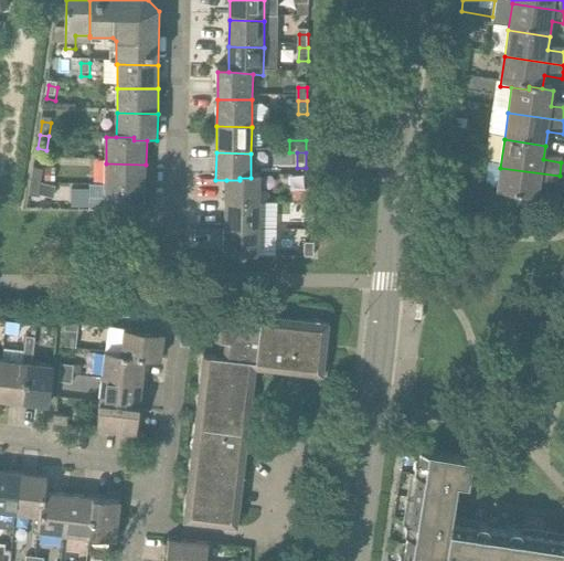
[(106,189),(146,190),(146,165),(106,163),(106,189)]
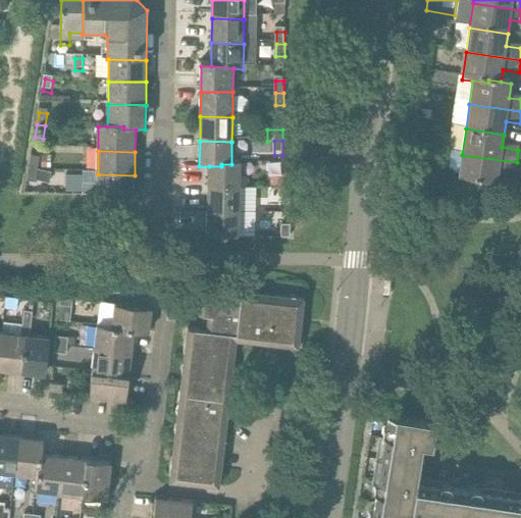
[(462,155),(459,179),(497,185),(499,170),(515,173),(517,162),(462,155)]
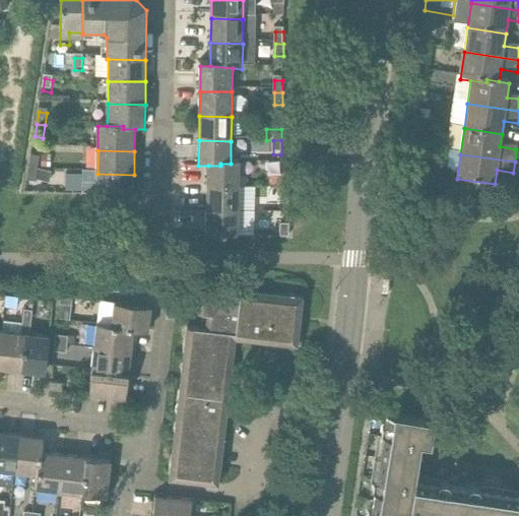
[(29,171),(38,173),(40,160),(31,158),(29,171)]
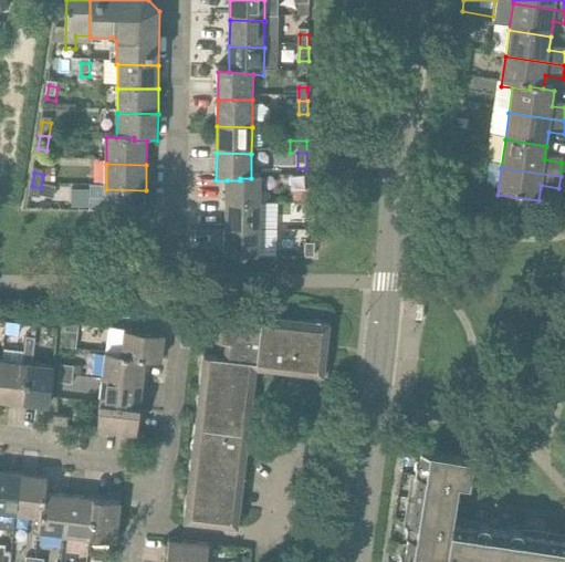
[(226,206),(261,207),(261,178),(251,178),(240,178),(240,180),(227,180),(226,206)]
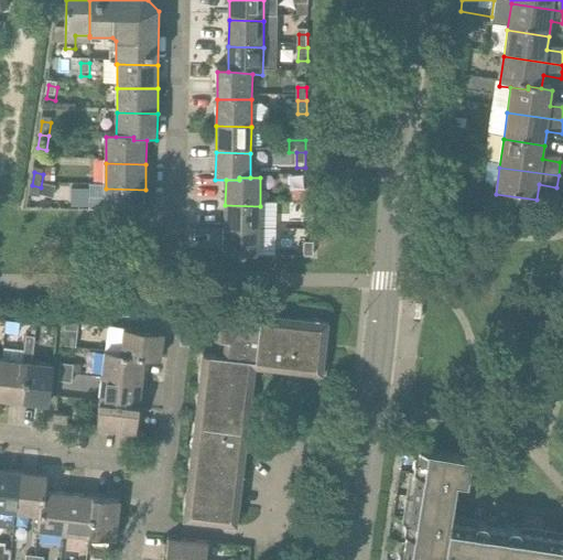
[(30,200),(39,201),(41,187),(32,185),(30,200)]
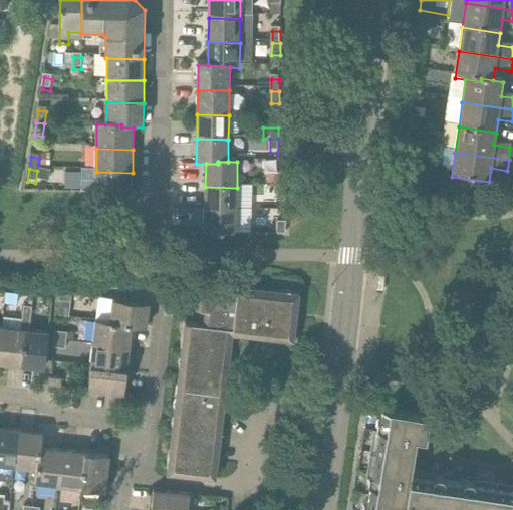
[(133,173),(96,172),(95,195),(132,196),(133,173)]
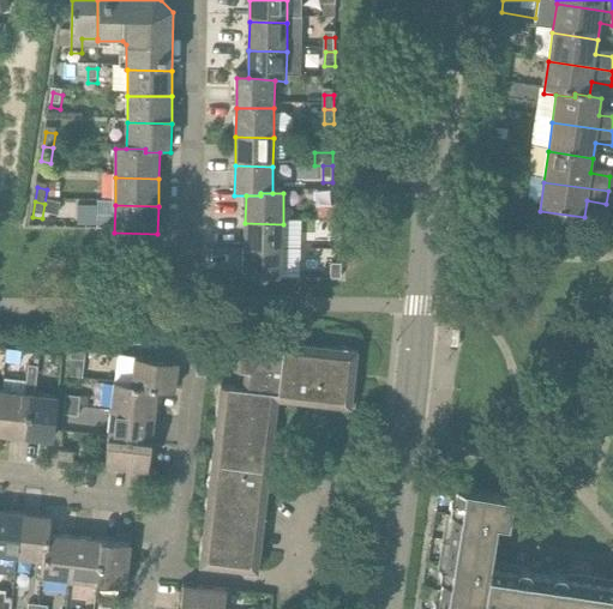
[(332,225),(343,225),(343,210),(332,210),(332,225)]
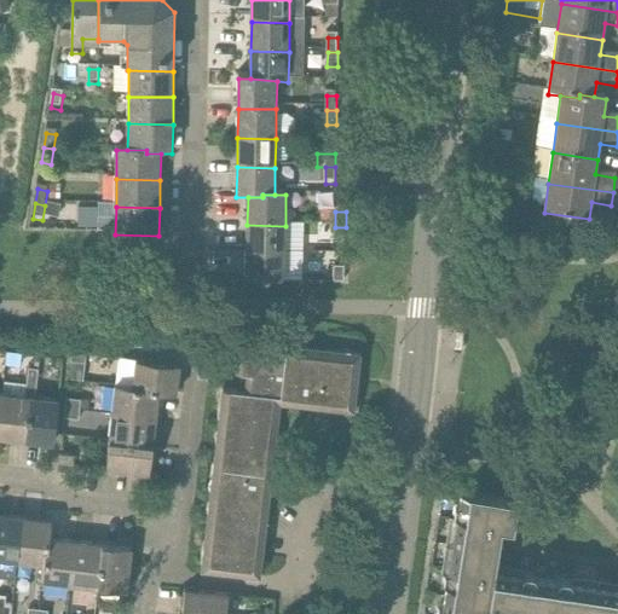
[(247,254),(284,255),(286,226),(247,225),(247,254)]
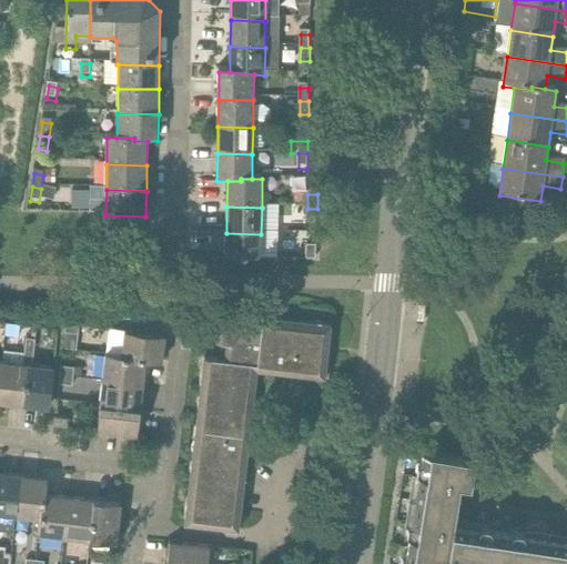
[(307,222),(316,222),(317,209),(307,209),(307,222)]
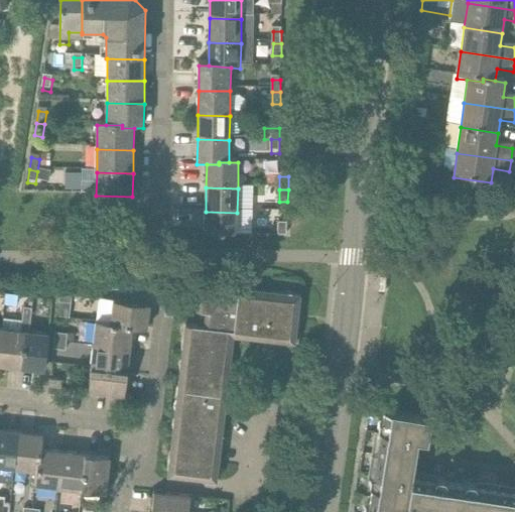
[(237,238),(237,237),(237,213),(206,212),(205,237),(237,238)]
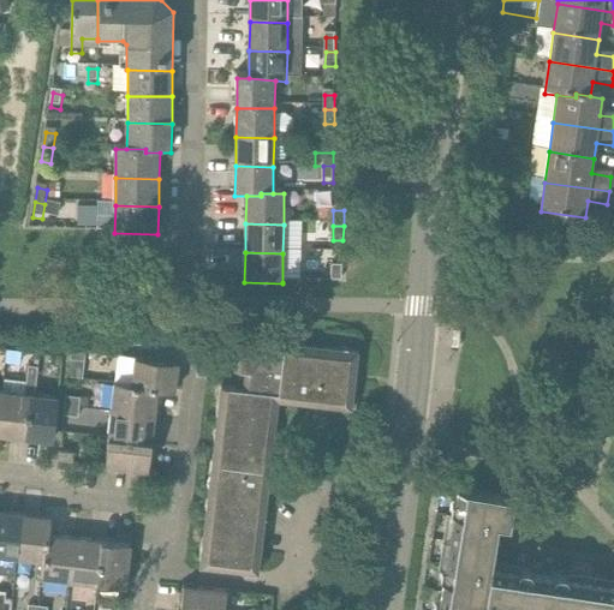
[(332,283),(343,283),(343,269),(332,269),(332,283)]
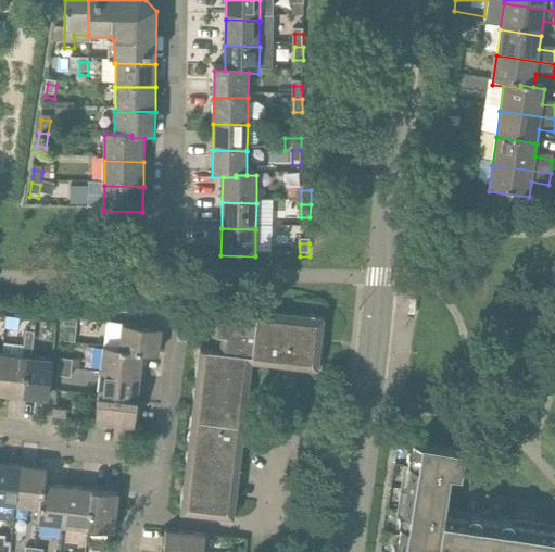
[(223,340),(221,355),(201,353),(197,386),(193,418),(189,451),(186,484),(181,516),(234,523),(238,490),(241,458),(246,425),(249,392),(252,366),(285,371),(318,374),(324,322),(290,318),(257,314),(256,320),(214,315),(213,339),(223,340)]
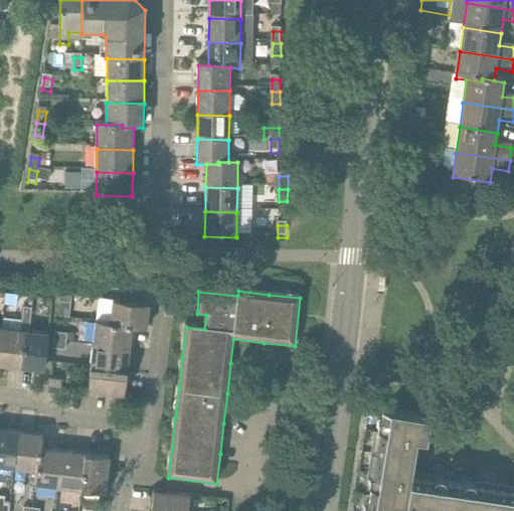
[(59,306),(71,307),(72,299),(60,298),(59,306)]
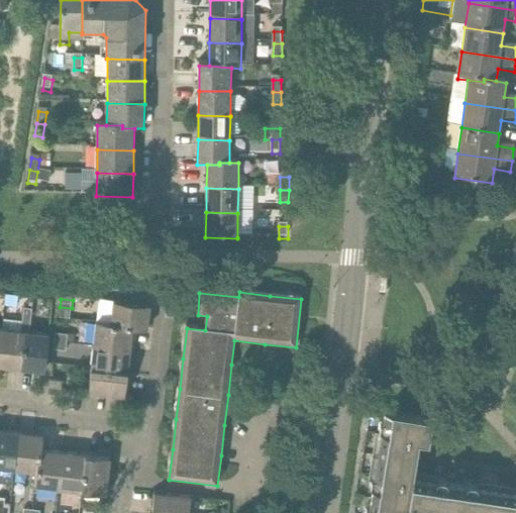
[(133,330),(133,332),(147,334),(150,309),(113,305),(110,327),(133,330)]
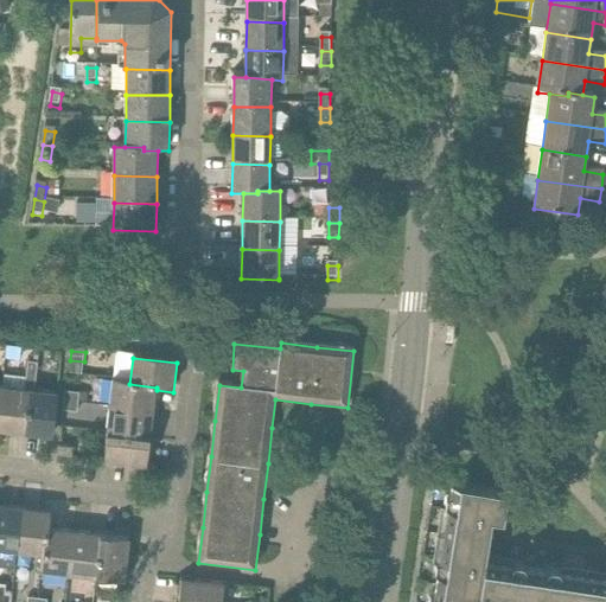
[(29,366),(27,378),(37,379),(38,367),(29,366)]
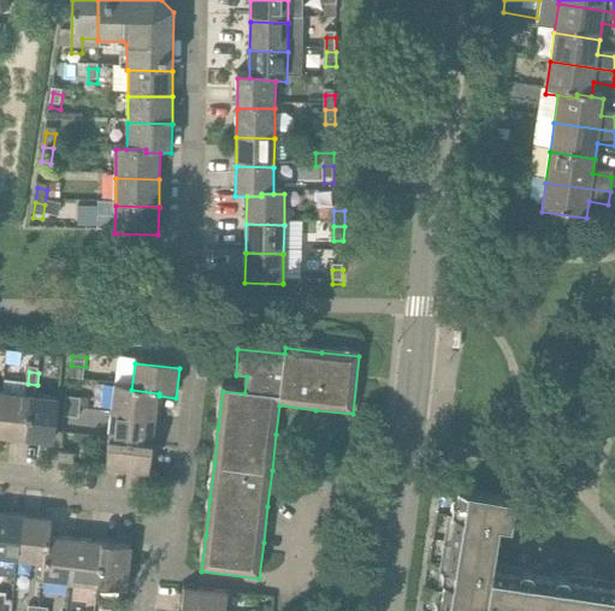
[(35,399),(37,385),(28,384),(25,398),(4,396),(0,425),(0,440),(25,444),(30,399),(35,399)]
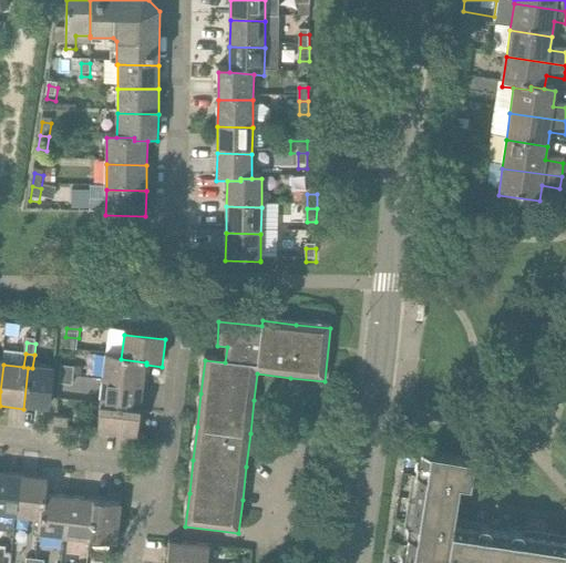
[(143,388),(146,365),(146,362),(121,359),(105,357),(103,384),(143,388)]
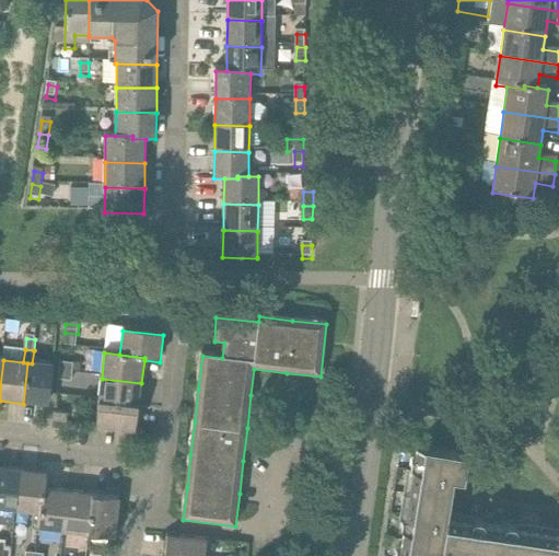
[(54,367),(32,363),(27,363),(23,404),(48,407),(49,407),(54,367)]
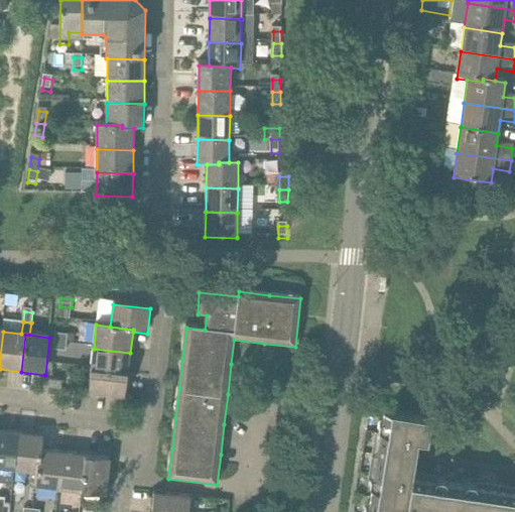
[(54,345),(67,346),(68,338),(55,337),(54,345)]
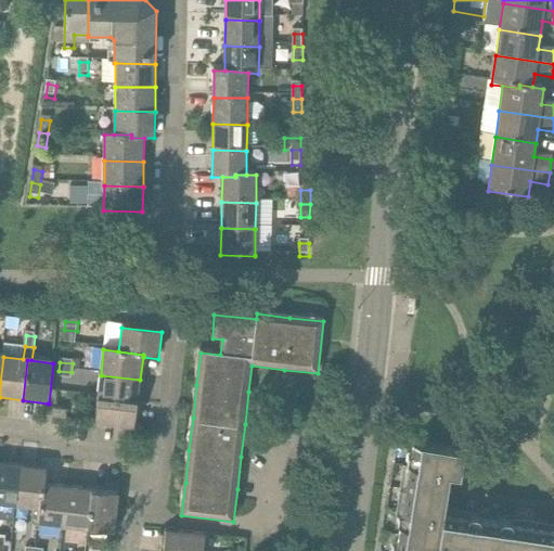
[(58,380),(71,381),(72,372),(59,371),(58,380)]
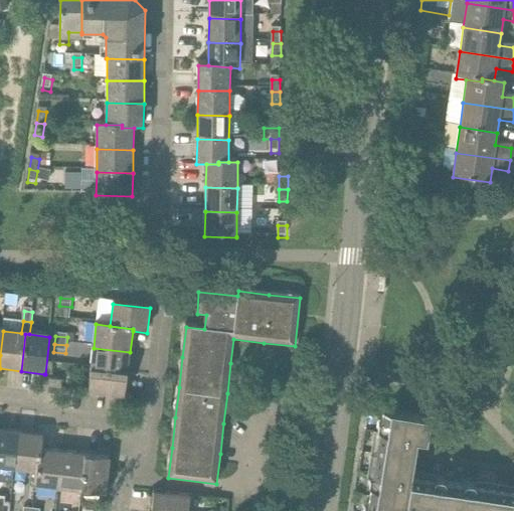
[(92,370),(128,374),(130,352),(94,348),(92,370)]
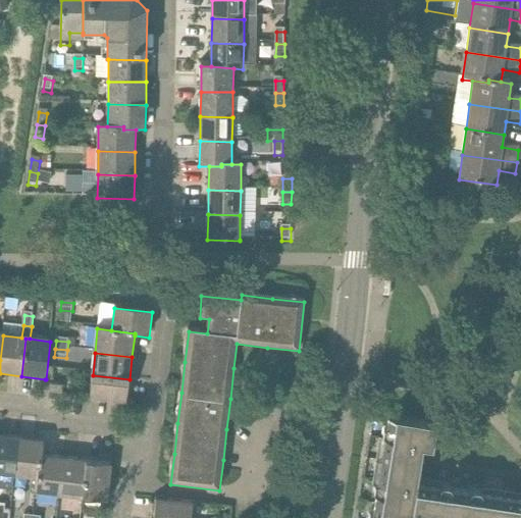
[(93,375),(90,400),(126,405),(129,379),(93,375)]
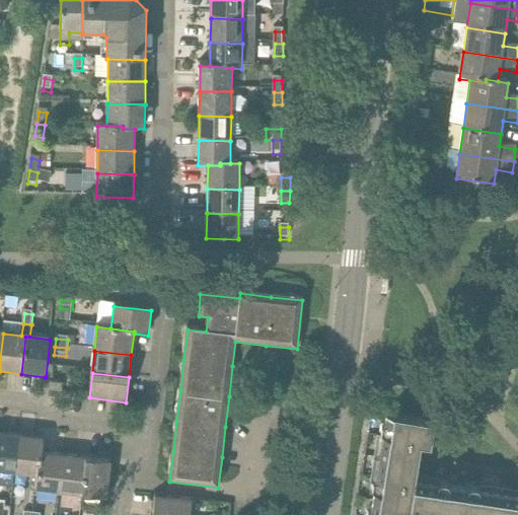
[(50,393),(62,395),(63,386),(51,385),(50,393)]
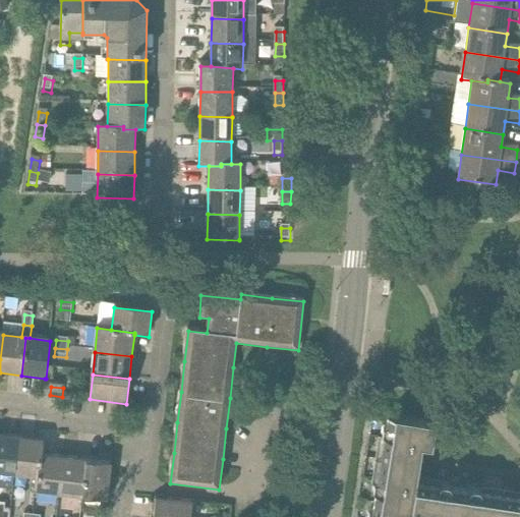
[(410,516),(411,512),(416,484),(422,448),(432,450),(437,425),(389,418),(373,516),(410,516)]
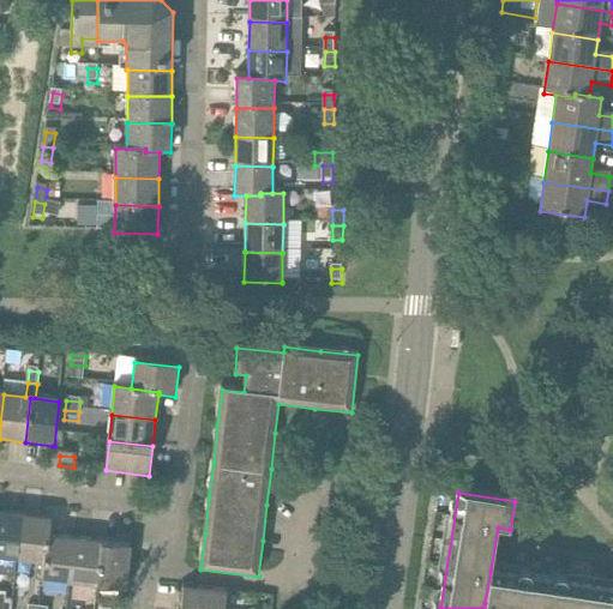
[(0,560),(17,562),(23,519),(0,516),(0,560)]
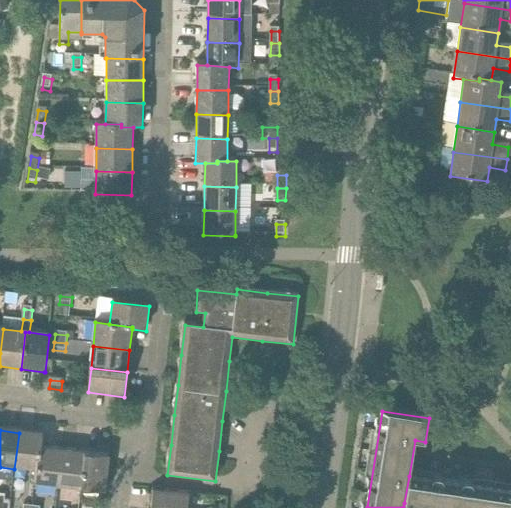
[(14,469),(36,471),(39,472),(41,450),(43,436),(19,433),(14,469)]
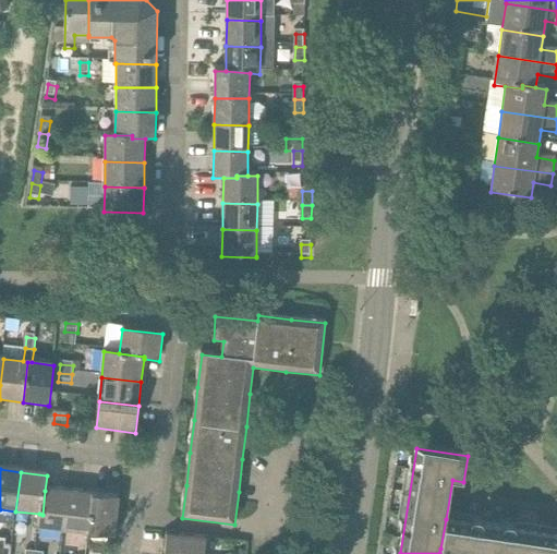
[(38,530),(63,532),(67,493),(45,491),(43,515),(39,514),(38,530)]
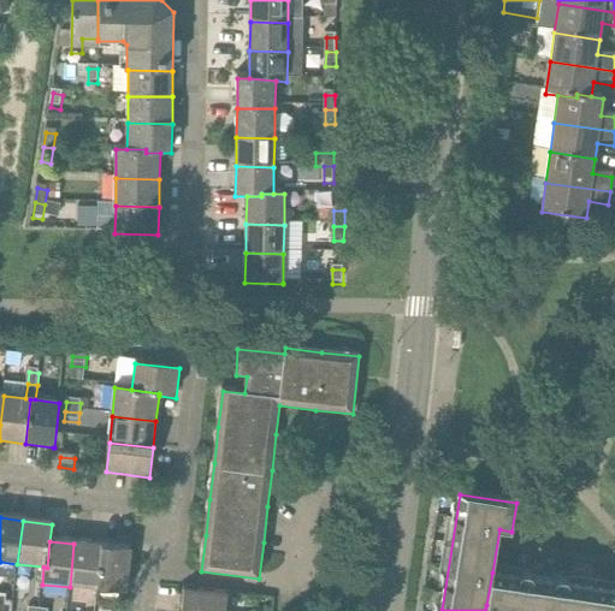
[(98,591),(98,589),(102,547),(74,544),(70,587),(98,591)]
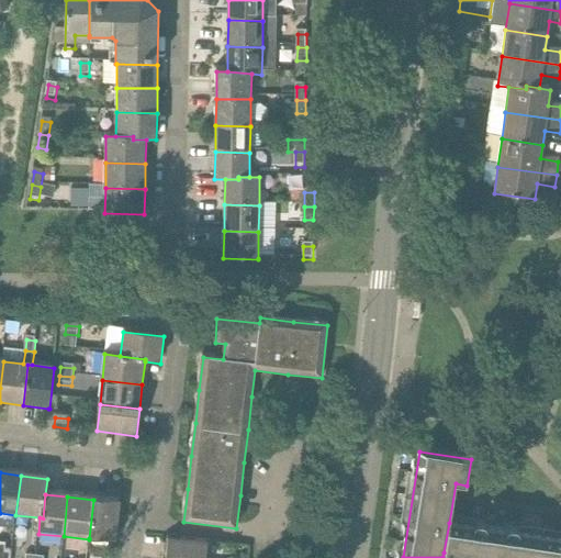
[(89,538),(114,542),(115,542),(120,502),(93,500),(89,538)]
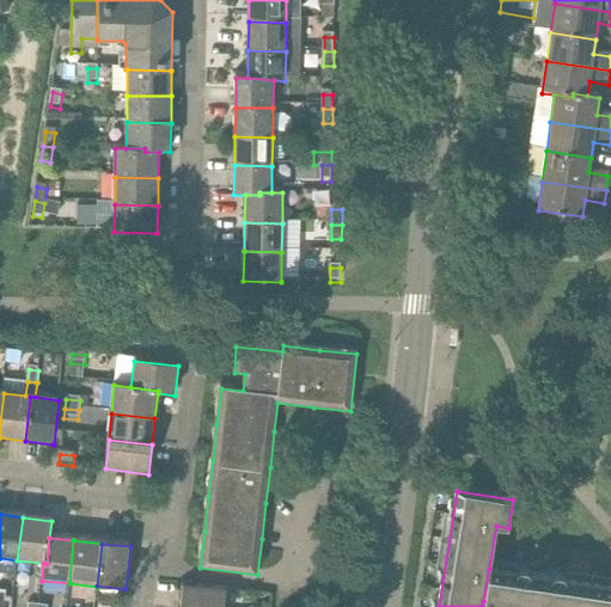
[(610,588),(489,569),(483,601),(482,606),(610,606),(610,588)]
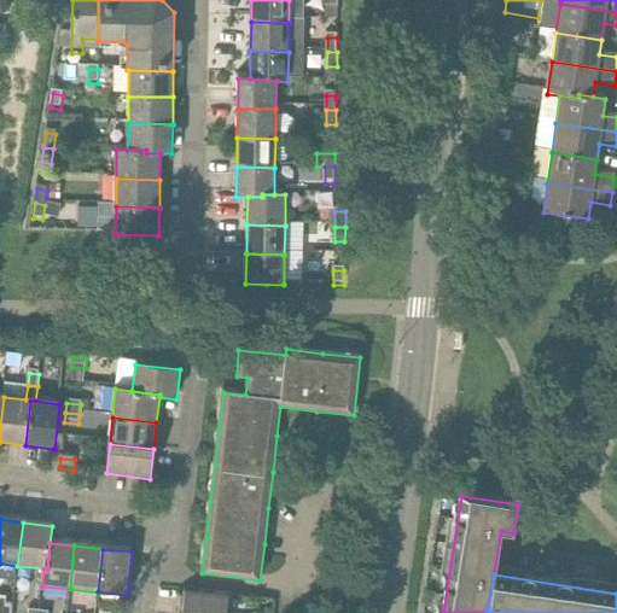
[(227,612),(228,599),(185,594),(182,612),(227,612)]
